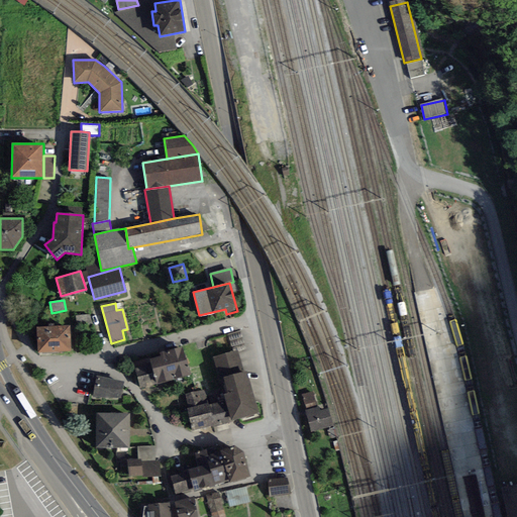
[(89,315),(76,316),(77,325),(90,324),(89,315)]
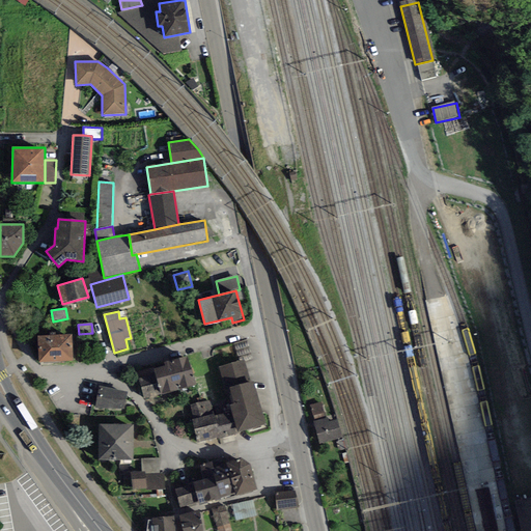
[(73,361),(72,334),(37,336),(39,363),(73,361)]
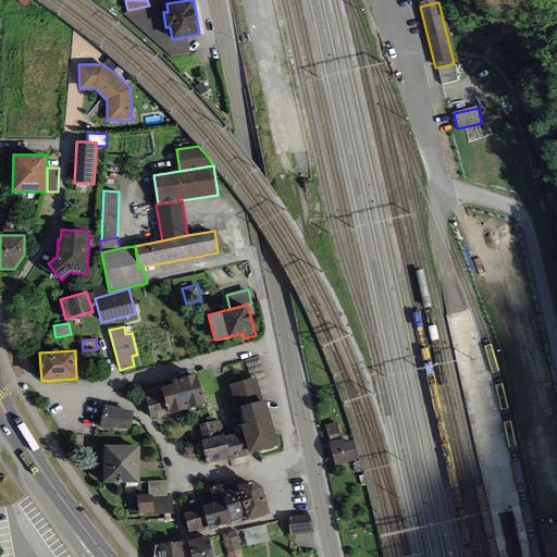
[(257,378),(257,379),(265,376),(260,356),(245,361),(250,379),(257,378)]
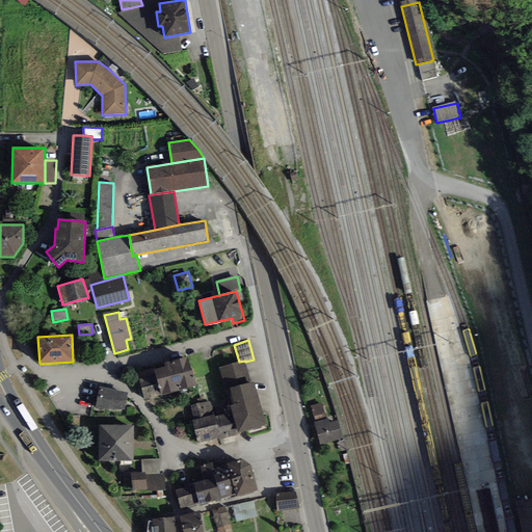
[(195,387),(187,357),(164,364),(165,367),(137,375),(145,401),(195,387)]
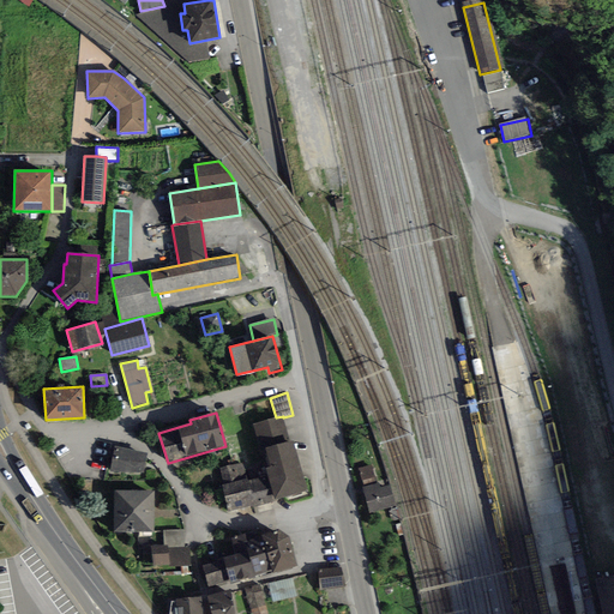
[(266,449),(290,443),(283,417),(283,416),(276,417),(253,425),(260,450),(266,449)]
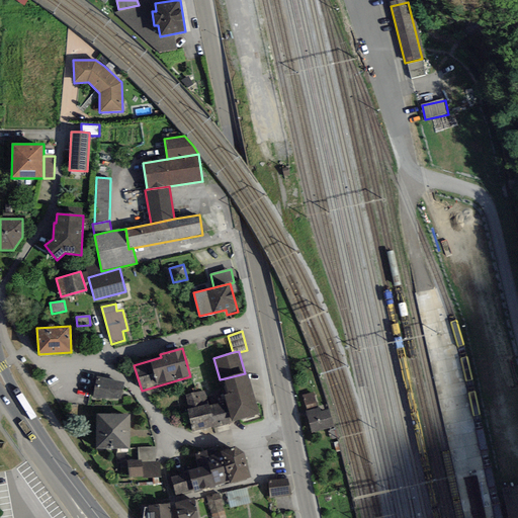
[(259,415),(247,372),(245,373),(225,378),(229,394),(225,396),(227,402),(232,423),(259,415)]
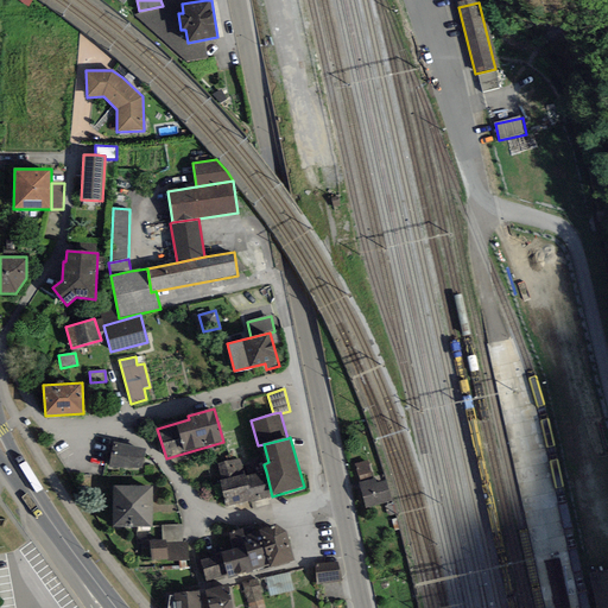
[(143,468),(145,449),(114,442),(108,468),(143,468)]
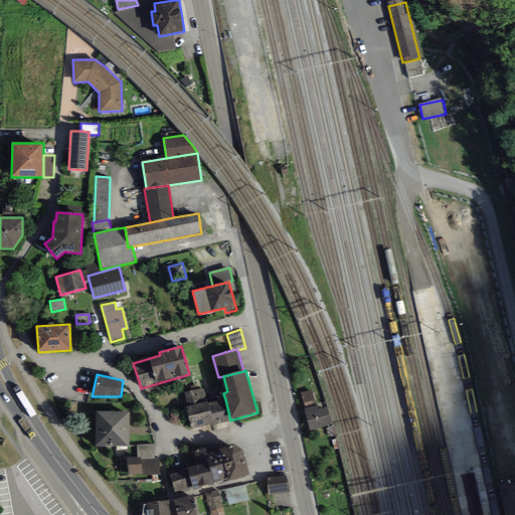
[(191,430),(213,423),(214,425),(230,420),(225,399),(208,403),(207,401),(203,388),(185,393),(188,406),(185,407),(191,430)]
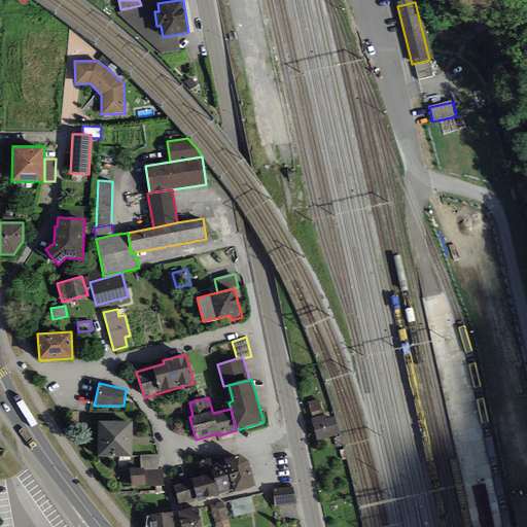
[(310,403),(314,417),(325,414),(321,400),(310,403)]
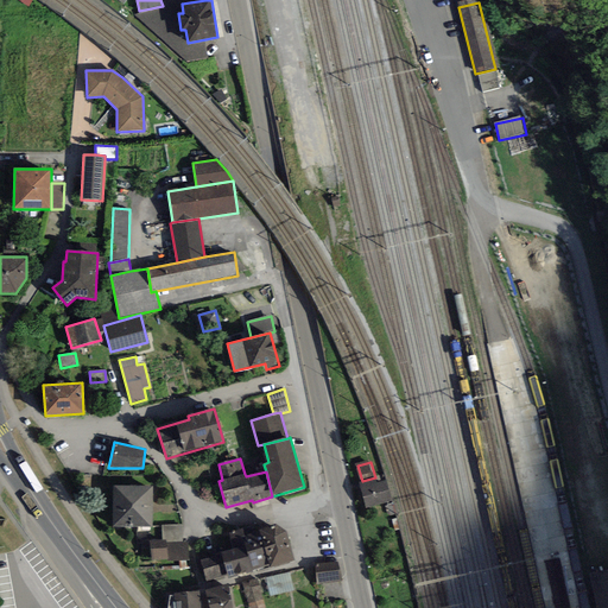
[(360,485),(366,505),(387,499),(381,479),(360,485)]
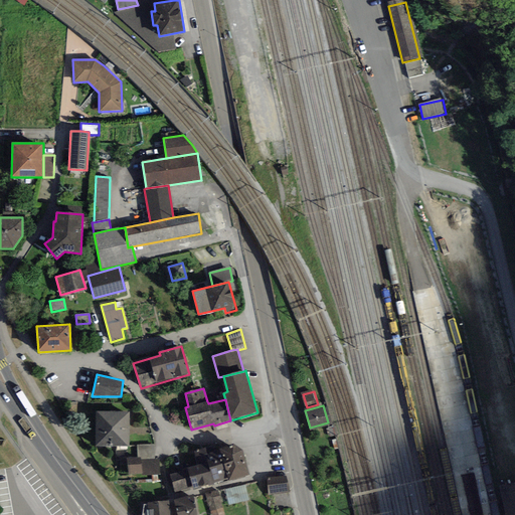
[(129,446),(130,412),(96,411),(96,446),(129,446)]
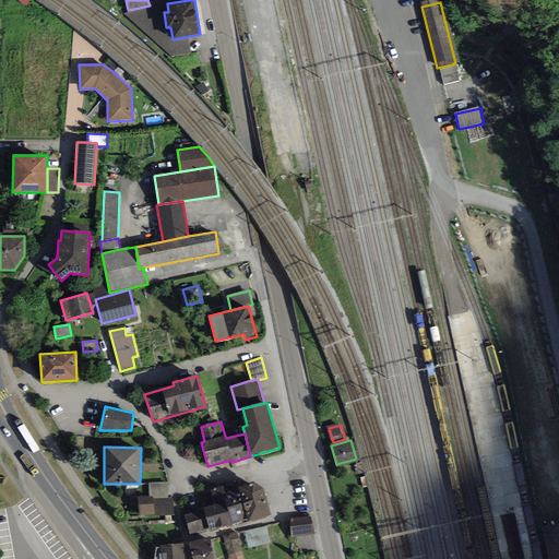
[(167,482),(149,483),(149,497),(153,497),(153,499),(168,499),(167,482)]
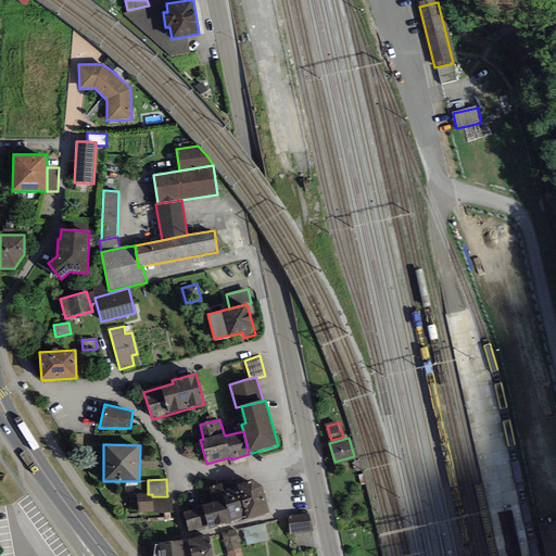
[(237,483),(236,479),(219,484),(230,523),(248,519),(237,483)]
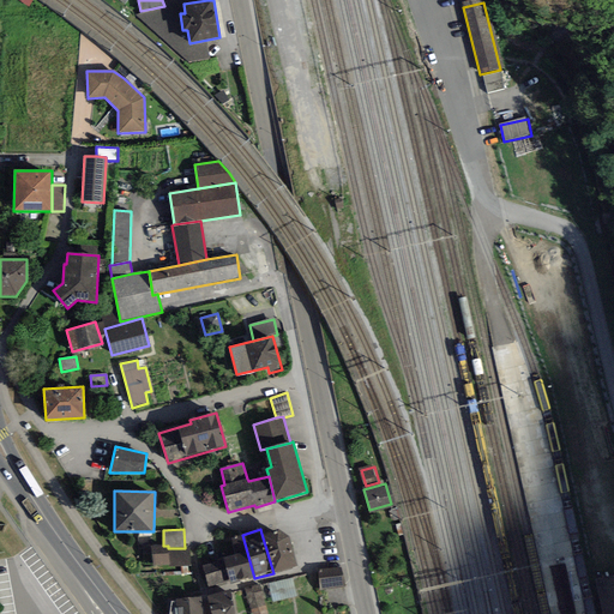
[(274,573),(298,566),(289,537),(278,530),(262,534),(274,573)]
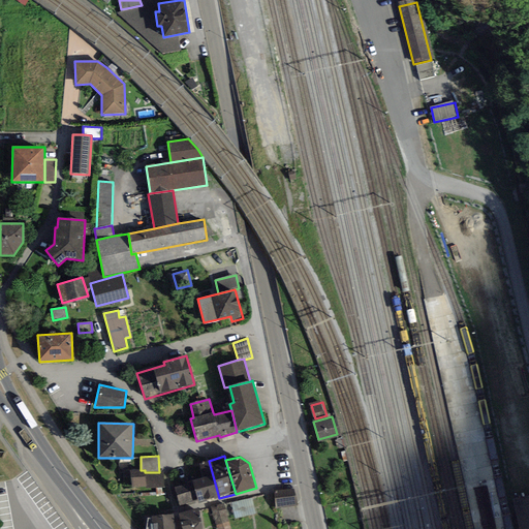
[(201,477),(192,480),(193,483),(198,501),(199,503),(219,498),(209,461),(198,464),(201,477)]
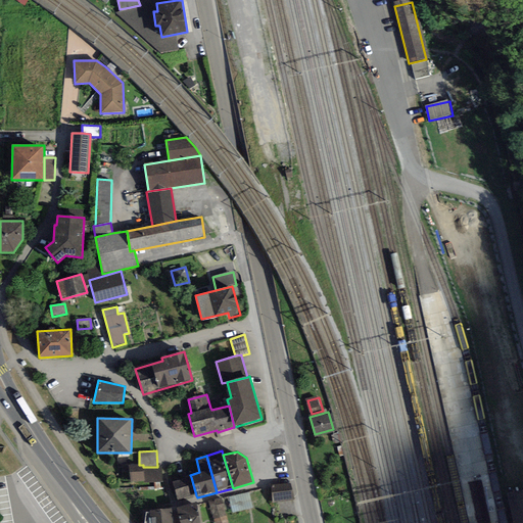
[(139,465),(129,466),(130,482),(145,481),(145,483),(163,482),(162,466),(157,467),(143,467),(143,465),(139,465)]
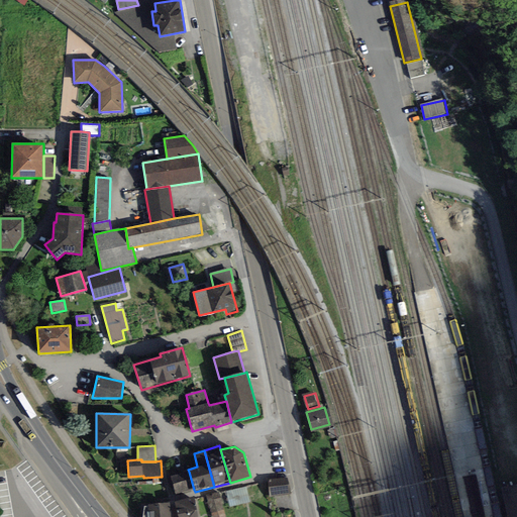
[(194,490),(189,472),(171,477),(176,495),(194,490)]
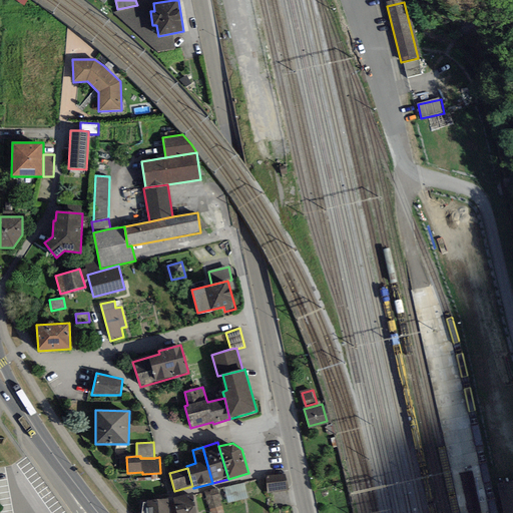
[(323,475),(325,483),(340,480),(339,472),(323,475)]
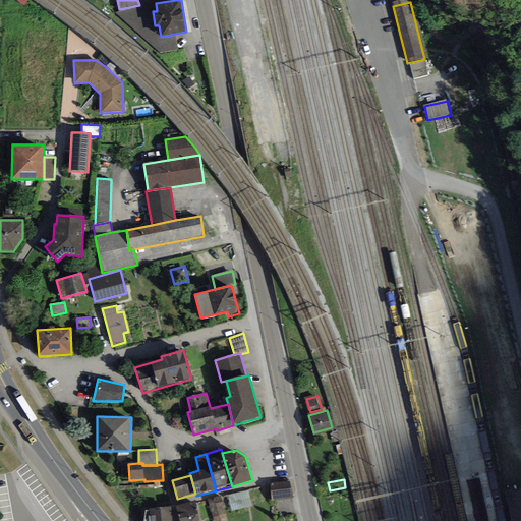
[(271,500),(290,498),(289,484),(270,486),(271,500)]
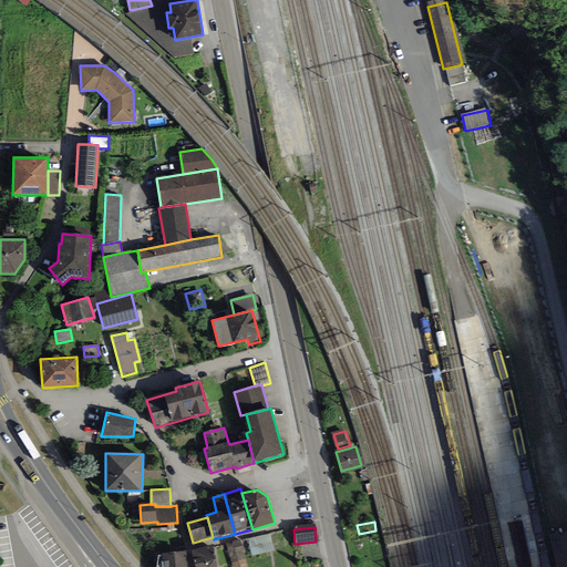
[(566,566),(566,532),(549,536),(556,566),(566,566)]
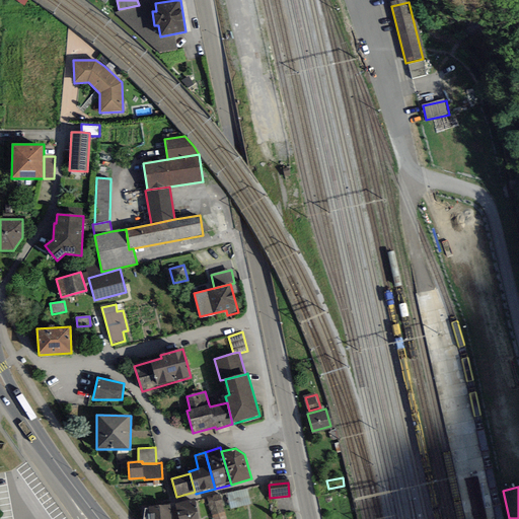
[(231,509),(251,504),(247,489),(227,494),(231,509)]
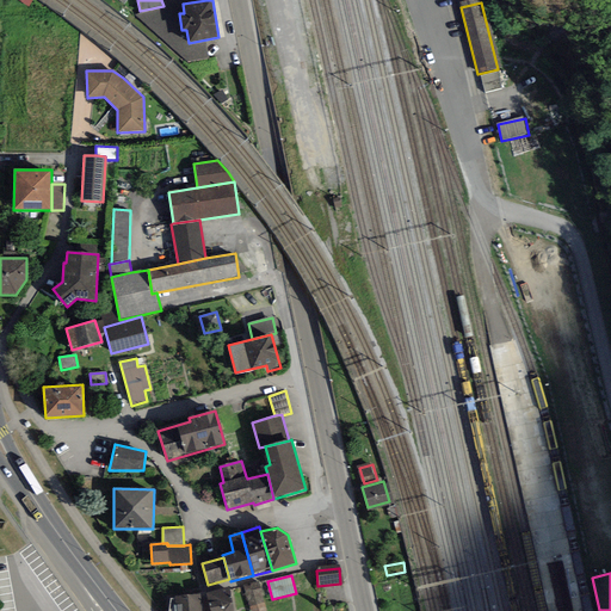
[(251,610),(266,610),(258,582),(244,586),(251,610)]
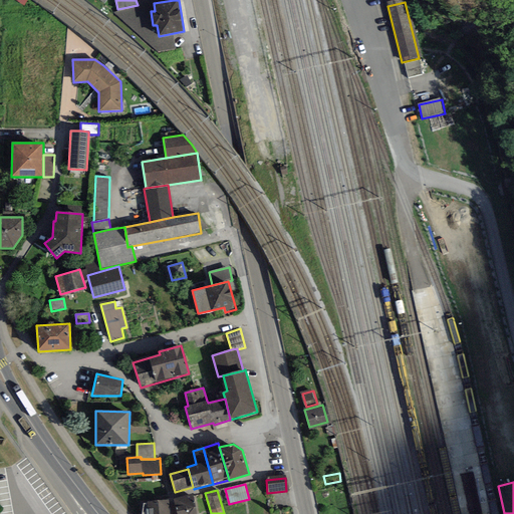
[(196,513),(193,494),(173,499),(177,513),(196,513)]
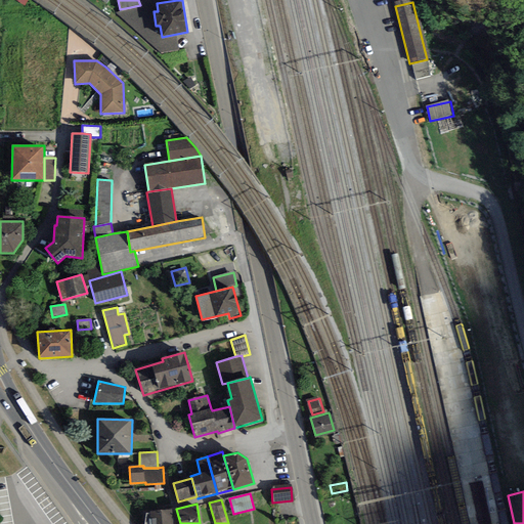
[(144,523),(173,523),(172,510),(149,512),(150,513),(146,514),(144,523)]
